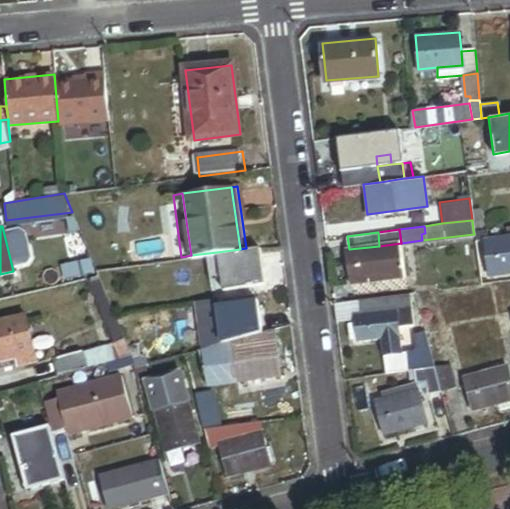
[(509,270),(509,236),(485,240),(489,273),(509,270)]
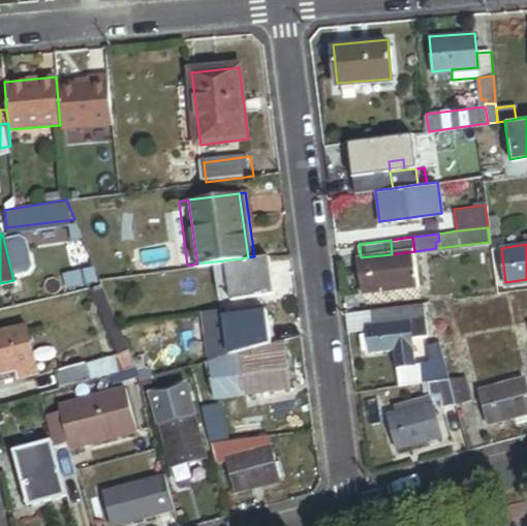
[(419,285),(414,251),(392,254),(361,257),(359,258),(363,292),(419,285)]
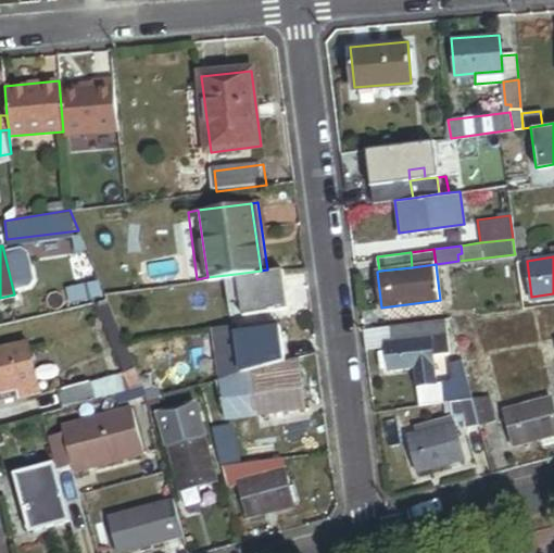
[(288,308),(282,267),(267,269),(261,271),(236,274),(241,314),(288,308)]
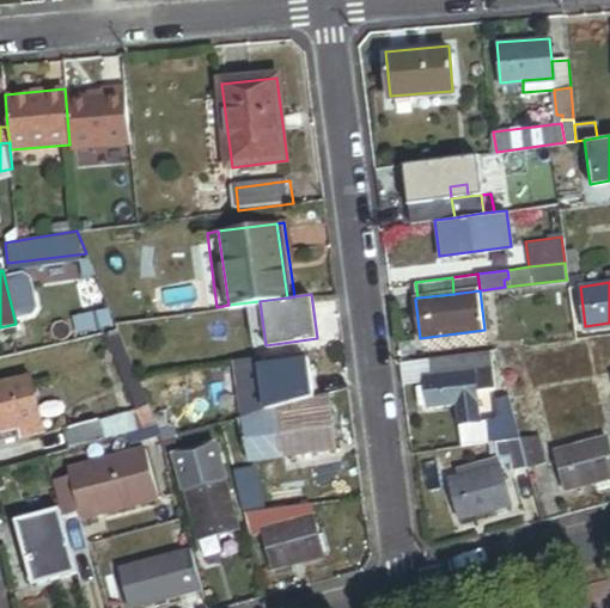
[(96,418),(101,437),(157,422),(113,315),(98,320),(134,407),(96,418)]
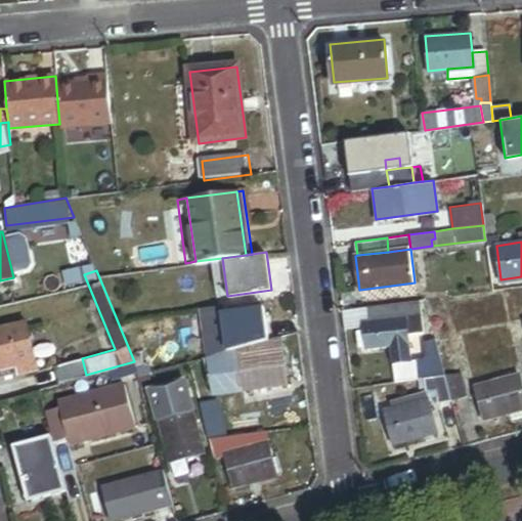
[(422,331),(419,306),(397,308),(396,305),(364,309),(366,323),(363,323),(363,329),(365,347),(390,344),(392,362),(409,360),(408,356),(418,355),(416,342),(407,343),(406,333),(422,331)]
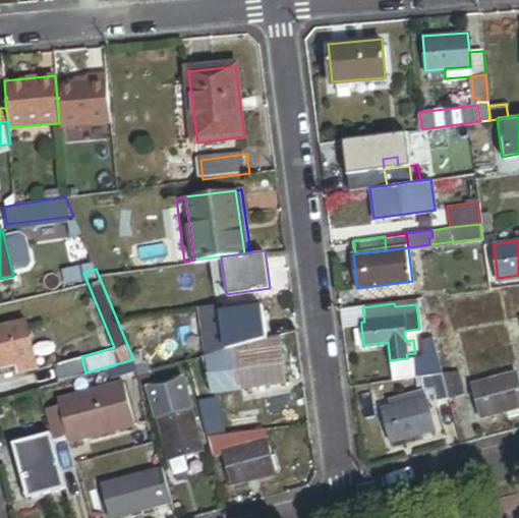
[(364,322),(362,307),(339,310),(341,329),(361,327),(361,322),(364,322)]
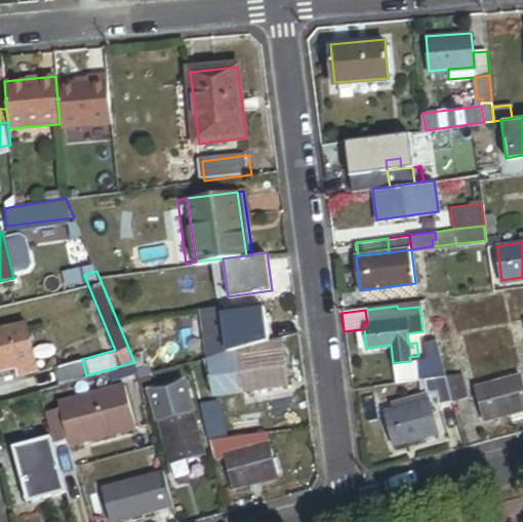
[(0,365),(15,362),(17,369),(35,365),(24,320),(0,326),(0,365)]
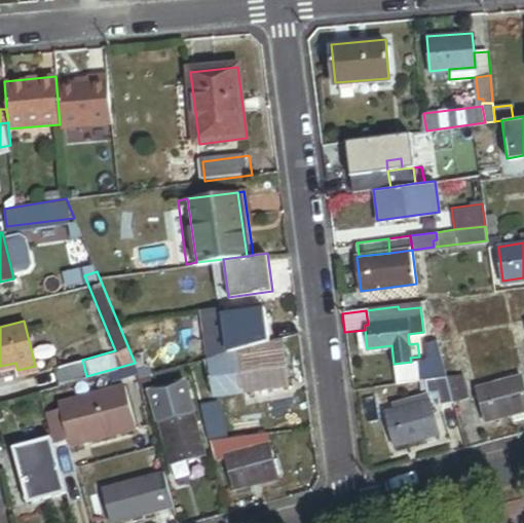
[(288,384),(282,336),(237,348),(242,389),(288,384)]
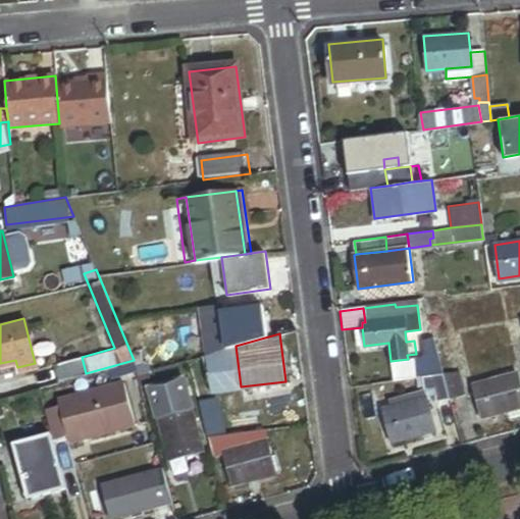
[(442,371),(431,333),(419,338),(424,357),(413,359),(414,365),(391,368),(391,370),(385,371),(385,373),(379,374),(380,381),(416,376),(442,373),(442,371)]
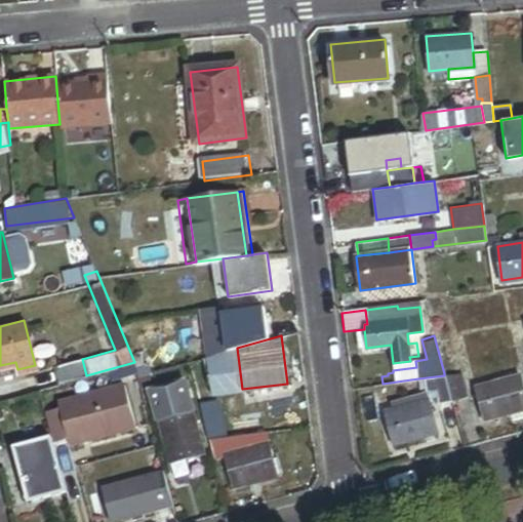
[(56,384),(86,375),(82,359),(81,357),(52,364),(56,384)]
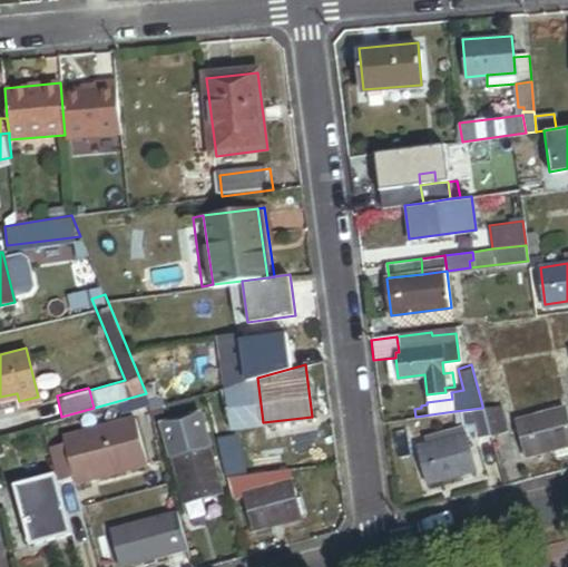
[(159,391),(146,393),(149,407),(163,403),(159,391)]
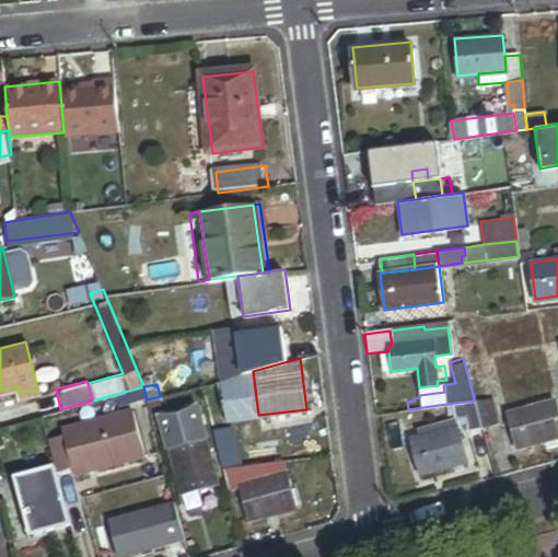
[(16,386),(0,390),(0,398),(19,394),(16,386)]
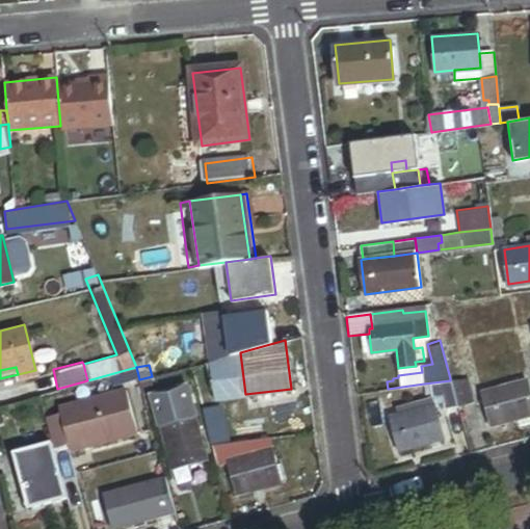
[(221,368),(191,372),(195,388),(208,386),(222,384),(221,368)]
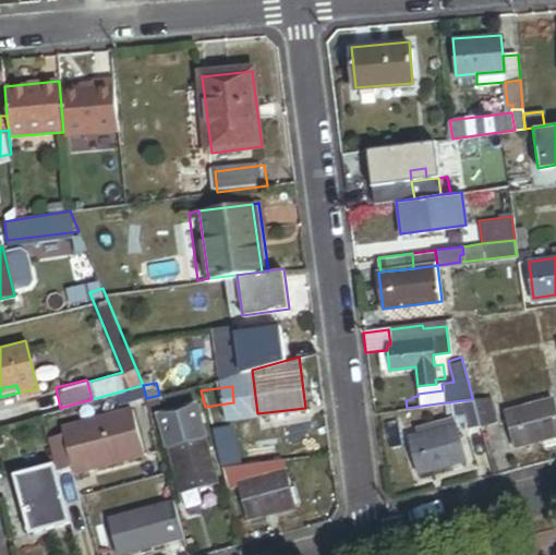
[(495,418),(488,393),(472,397),(472,399),(479,422),(495,418)]
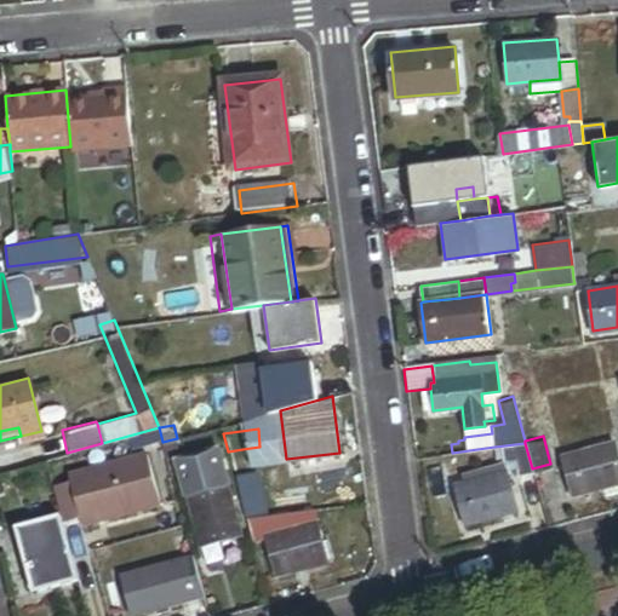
[(241,534),(216,439),(175,450),(200,545),(241,534)]
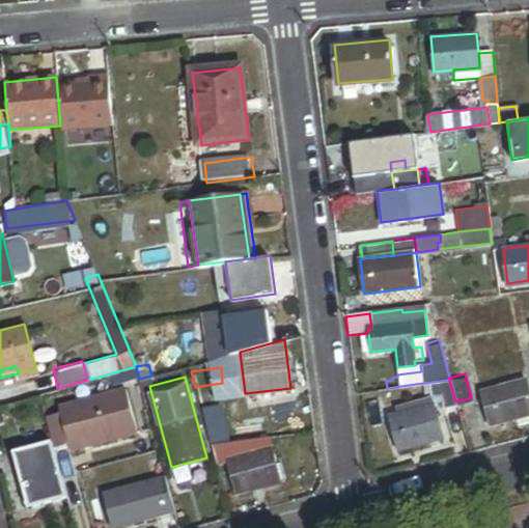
[(528,413),(528,396),(524,379),(480,390),(490,423),(512,417),(514,423),(528,419),(528,418),(528,413)]
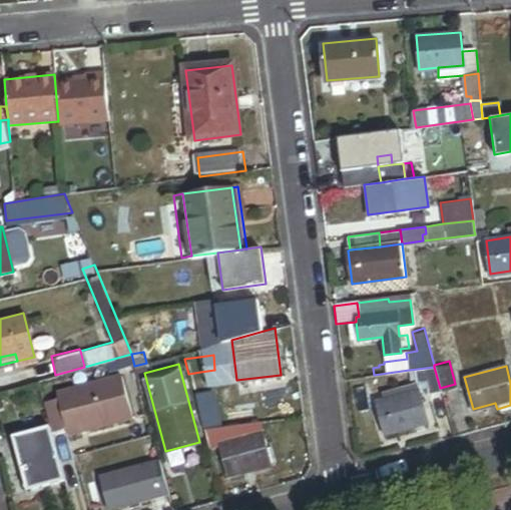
[(440,388),(434,367),(409,370),(410,379),(415,378),(416,384),(426,383),(427,394),(440,392),(440,388)]
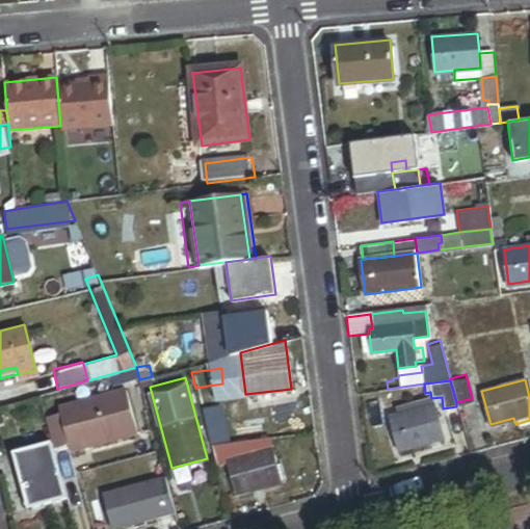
[(215,411),(208,386),(195,388),(211,444),(222,443),(213,411),(215,411)]
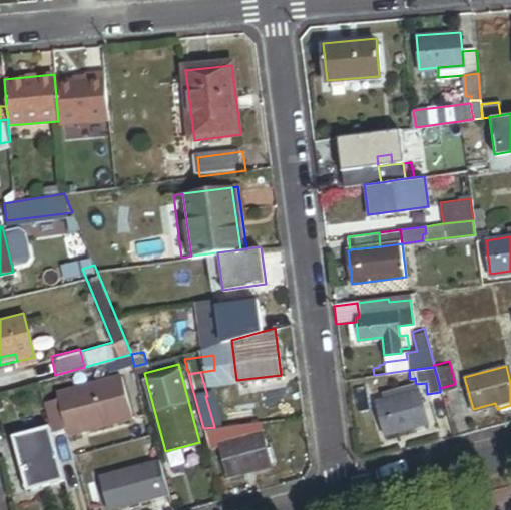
[(133,420),(122,377),(57,393),(59,400),(44,404),(50,426),(52,435),(67,431),(69,436),(133,420)]
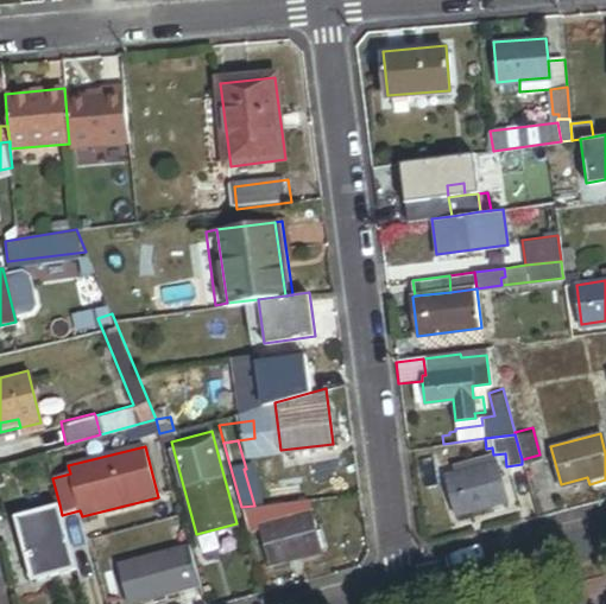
[(494,462),(493,455),(466,462),(468,469),(494,462)]
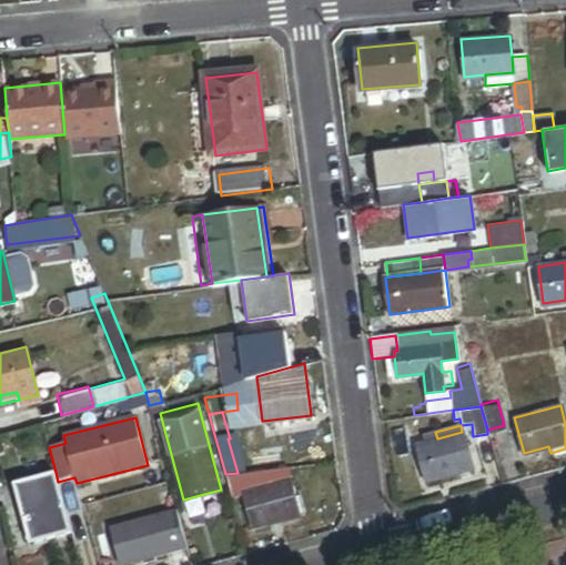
[(472,467),(462,432),(437,439),(426,442),(415,444),(424,481),(472,467)]
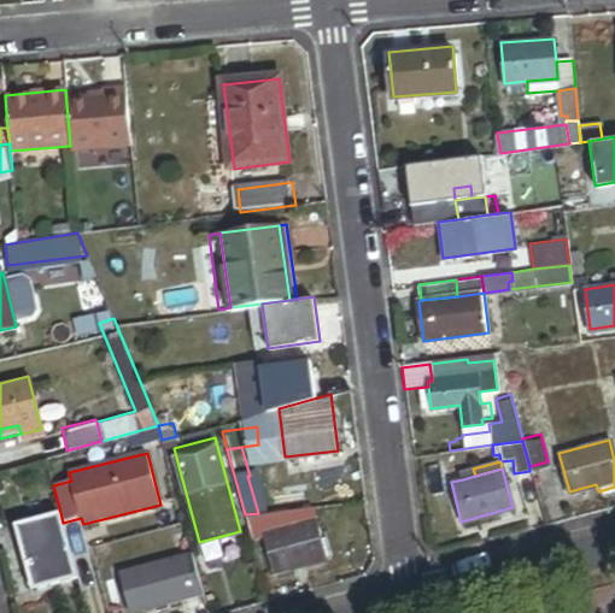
[(475,476),(473,469),(461,472),(463,479),(475,476)]
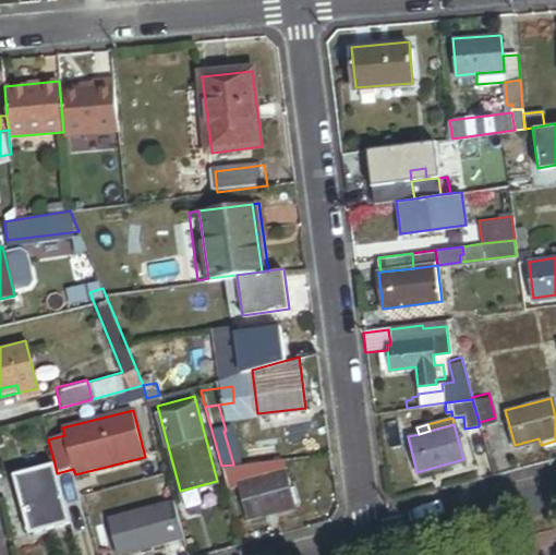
[(294,506),(281,458),(233,465),(221,466),(227,486),(238,483),(248,518),(294,506)]
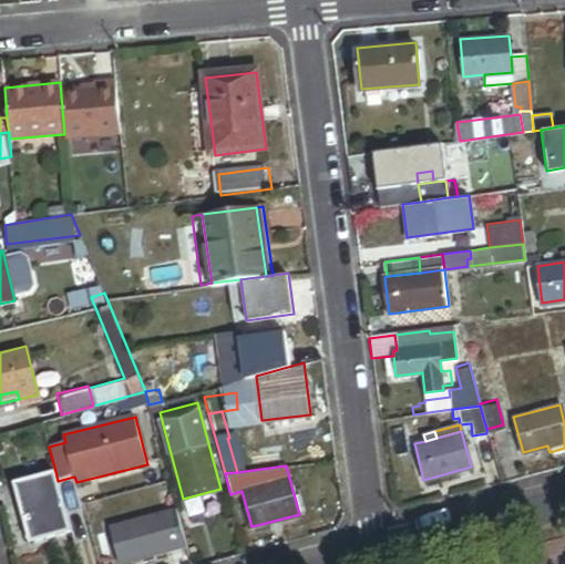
[(58,481),(55,471),(16,482),(30,540),(70,530),(58,481)]
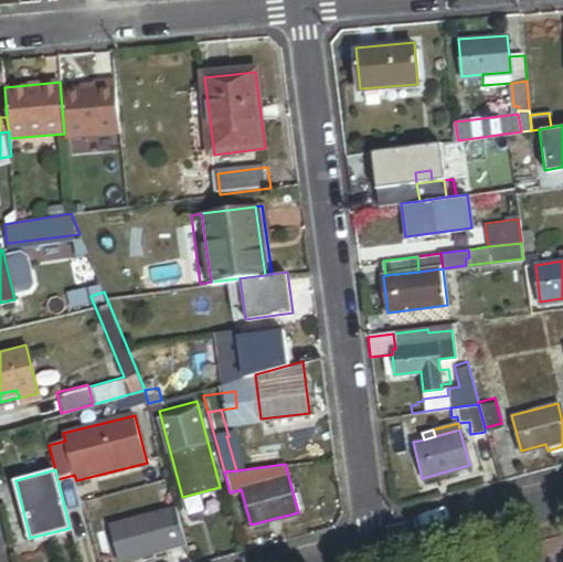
[(177,511),(183,537),(201,532),(194,506),(177,511)]
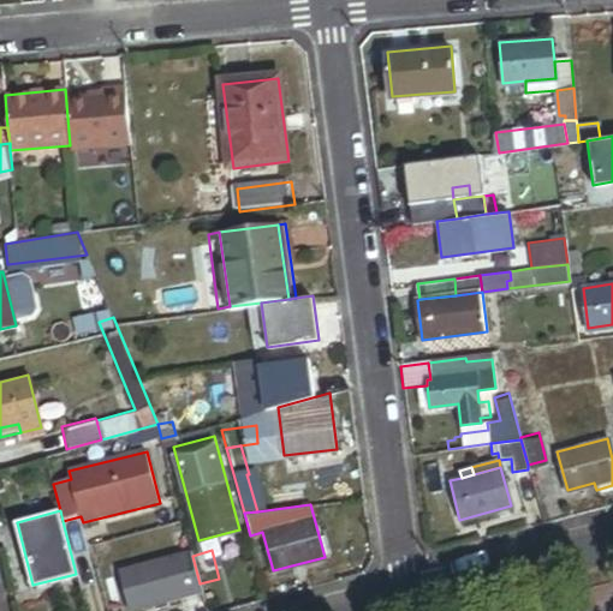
[(192,553),(119,573),(130,610),(146,610),(203,595),(200,583),(192,556),(192,553)]
